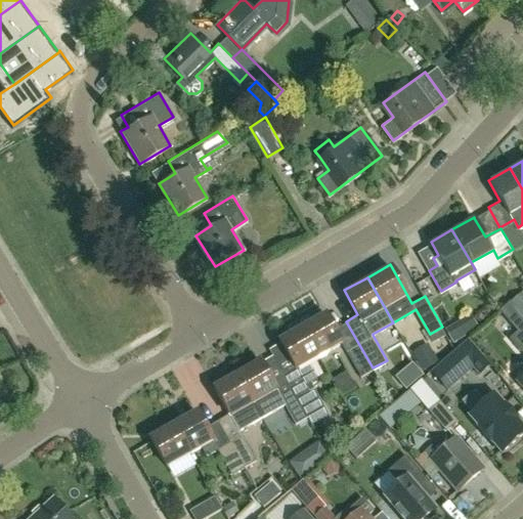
[(511,298),(522,311),(522,290),(511,298)]
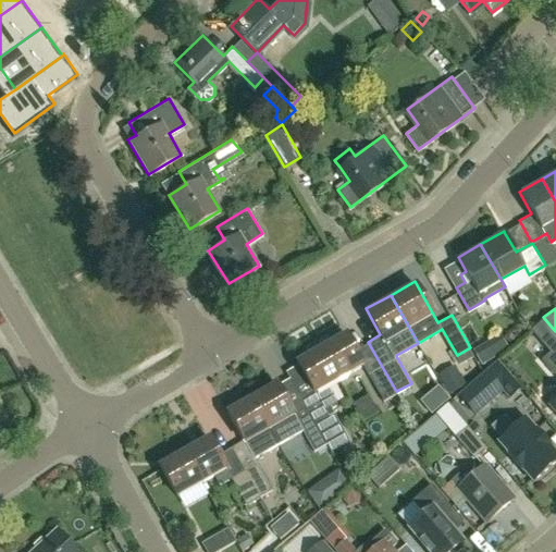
[(534,324),(554,347),(544,356),(555,370),(555,333),(543,318),(534,324)]
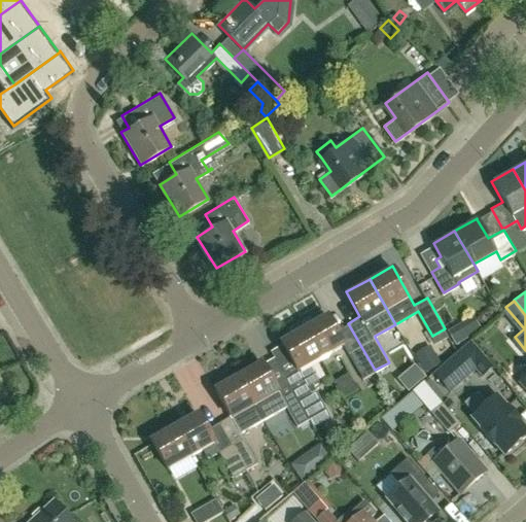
[(320,356),(345,342),(363,376),(375,370),(360,345),(348,323),(336,331),(326,314),(304,326),(320,356)]
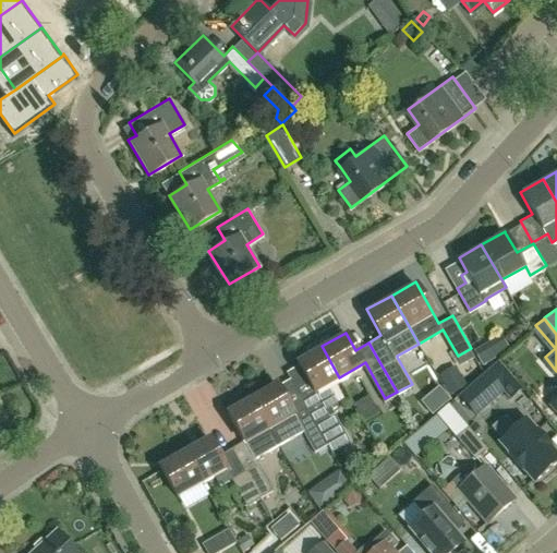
[(497,353),(489,340),(476,348),(484,361),(497,353)]
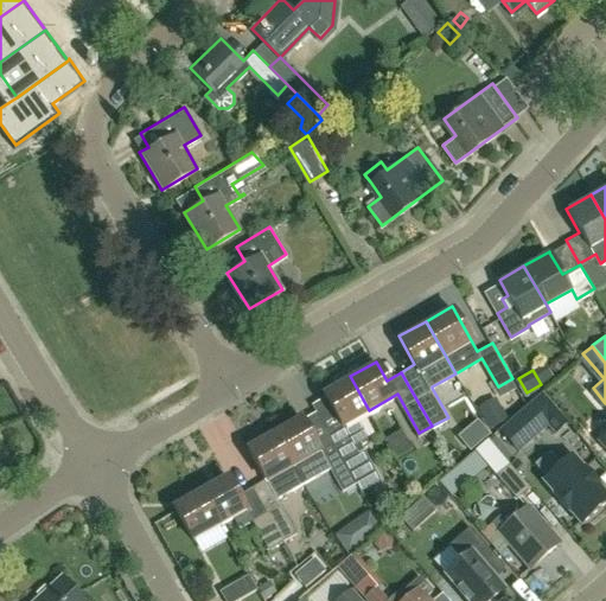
[(359,415),(369,410),(350,376),(324,390),(343,422),(327,430),(331,438),(356,481),(357,480),(362,487),(377,479),(357,445),(368,439),(369,434),(359,415)]
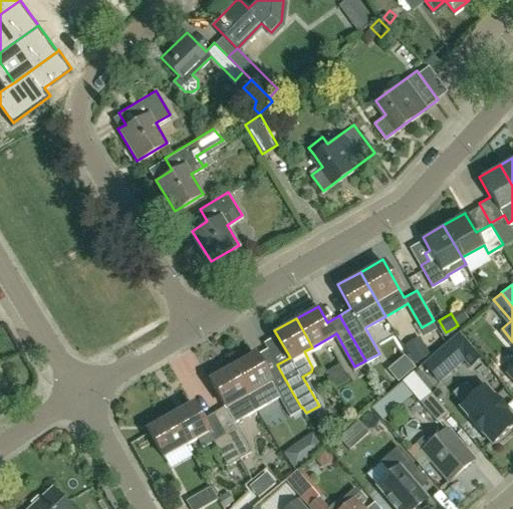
[(460,331),(425,361),(440,378),(465,356),(471,363),(481,355),(460,331)]
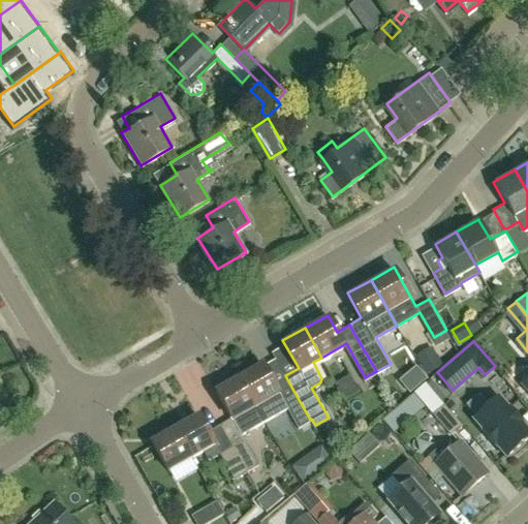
[(264,420),(288,405),(300,425),(310,420),(288,381),(278,388),(264,362),(238,375),(264,420)]
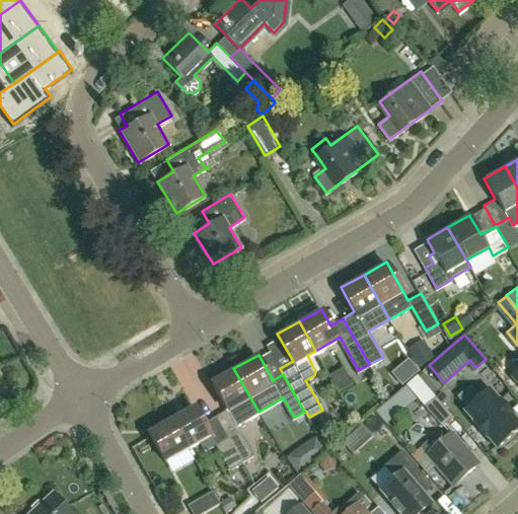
[(213,380),(237,424),(259,412),(233,368),(213,380)]
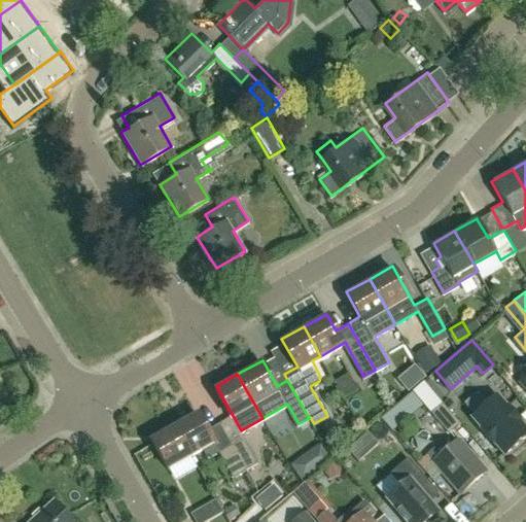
[(482,425),(482,426),(495,442),(495,441),(505,452),(525,433),(525,425),(520,419),(521,419),(507,404),(506,404),(497,393),(472,415),(482,425)]
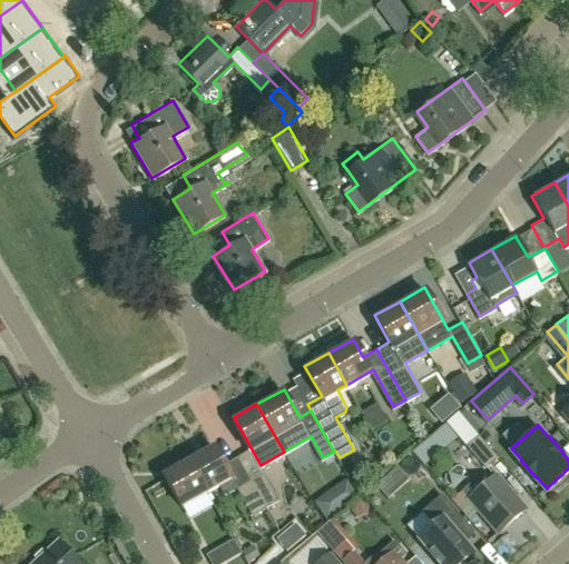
[(480,432),(469,442),(468,443),(487,465),(499,454),(480,432)]
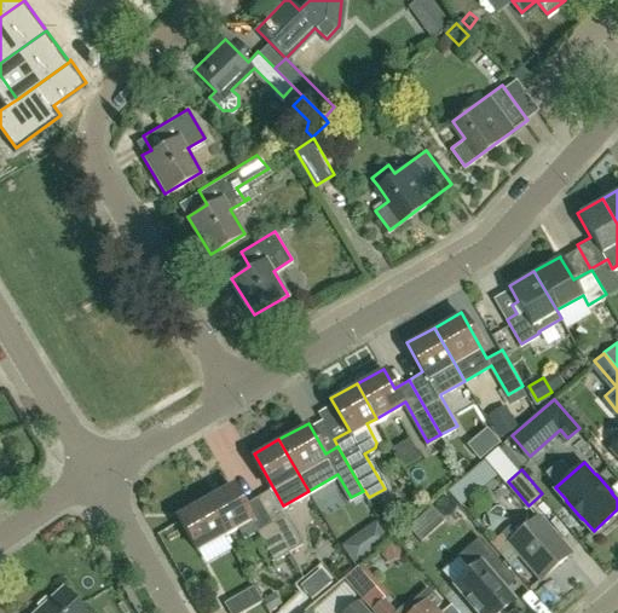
[(288,550),(256,496),(244,502),(234,483),(204,498),(225,535),(240,525),(243,533),(250,532),(258,528),(275,557),(288,550)]
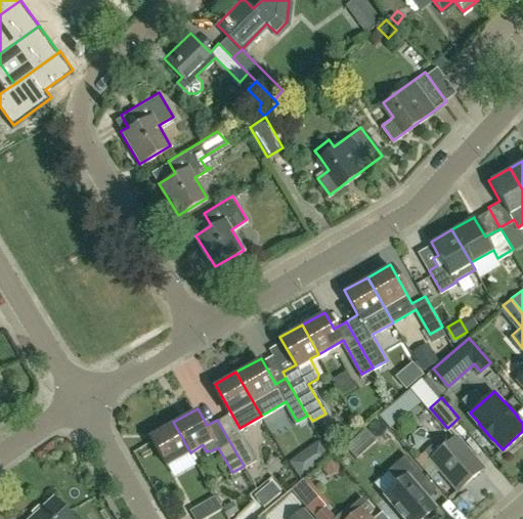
[(217,420),(244,466),(257,458),(243,433),(232,439),(220,418),(217,420)]
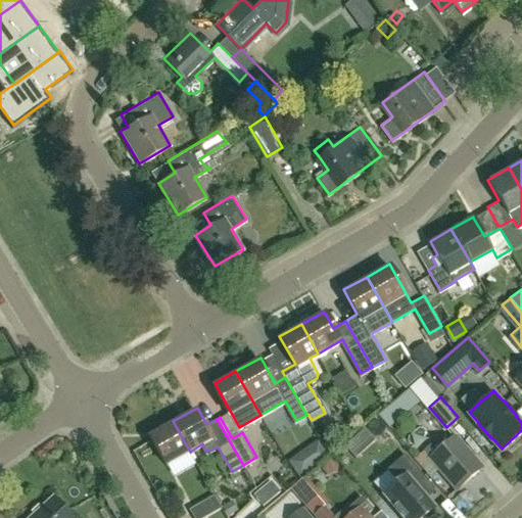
[(151,434),(168,464),(190,452),(173,421),(151,434)]
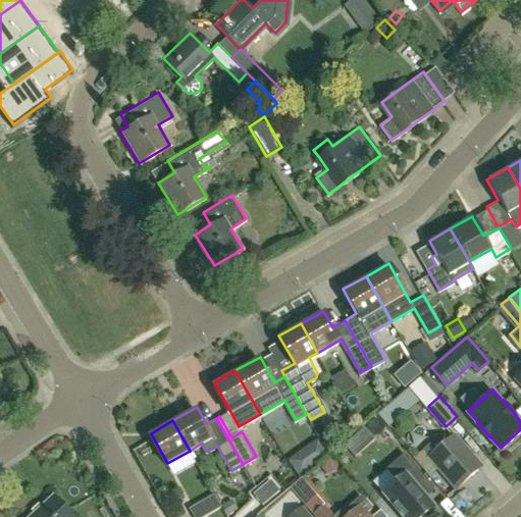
[(334,446),(316,426),(293,448),(312,467),(334,446)]
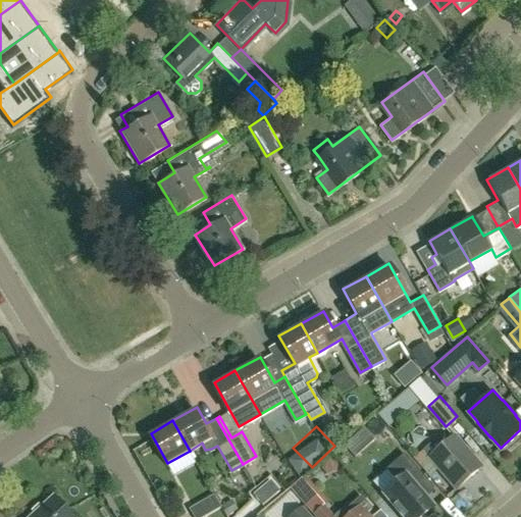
[(430,455),(421,462),(429,471),(438,464),(457,485),(481,464),(455,433),(444,444),(436,435),(423,447),(430,455)]
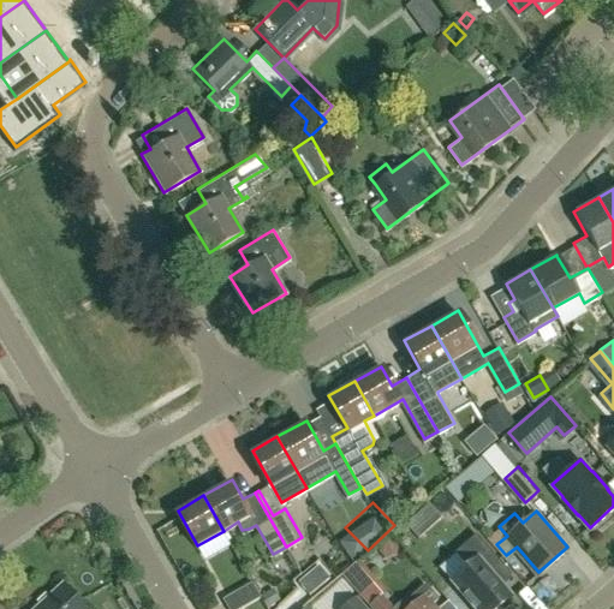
[(508,597),(512,593),(489,567),(500,557),(477,531),(457,549),(470,563),(452,579),(478,608),(494,608),(495,608),(496,608),(501,608),(512,601),(508,597)]
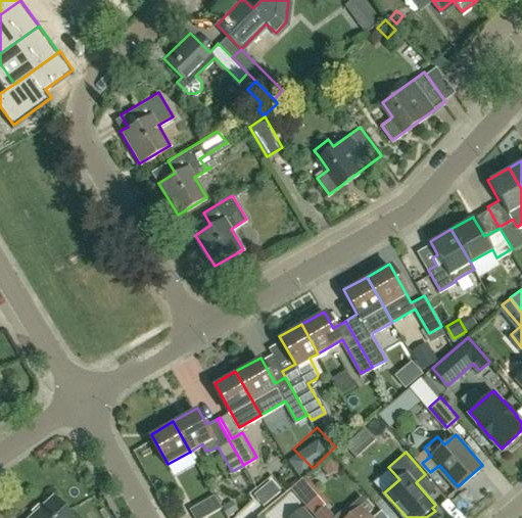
[(341,478),(354,467),(341,453),(329,464),(341,478)]
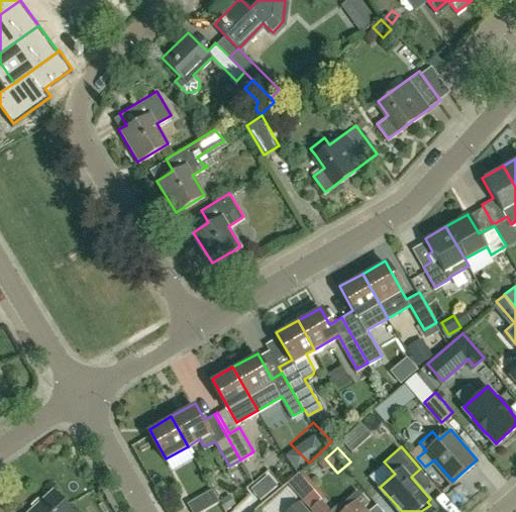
[(326,494),(304,469),(290,480),(311,505),(310,506),(315,511),(335,511),(322,497),(326,494)]
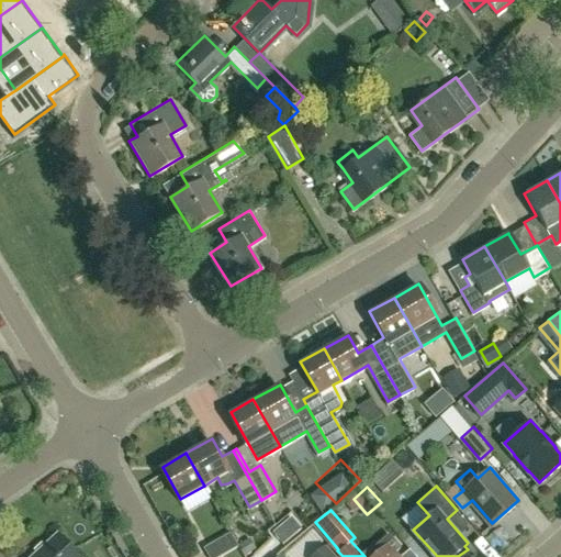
[(282,541),(300,525),(290,513),(271,528),(282,541)]
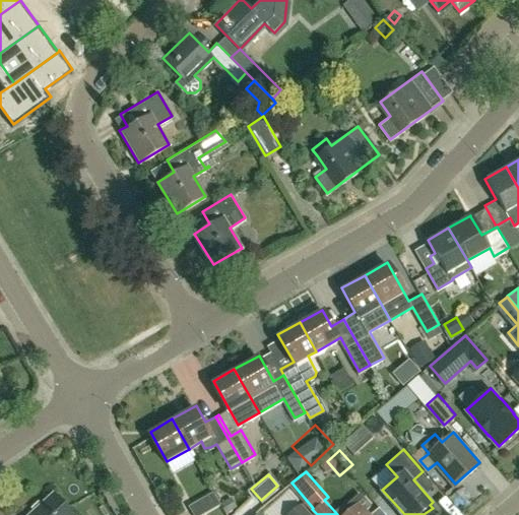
[(185,500),(188,505),(193,514),(197,514),(219,502),(212,490),(206,494),(203,490),(185,500)]
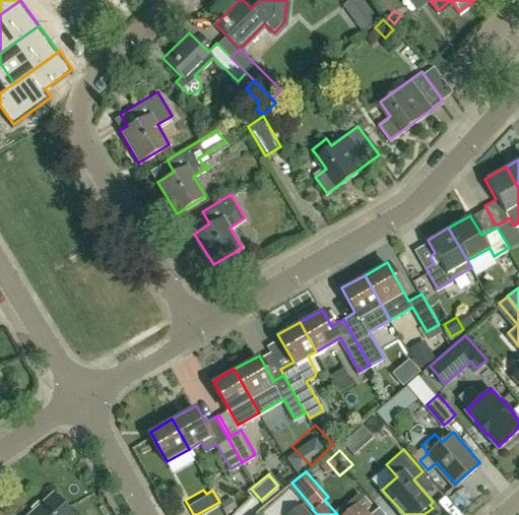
[(74,514),(53,491),(25,514),(74,514)]
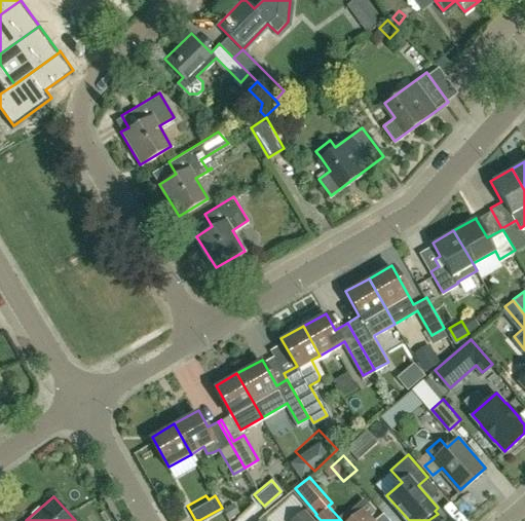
[(345,520),(376,520),(370,514),(375,509),(365,497),(359,503),(362,507),(345,520)]
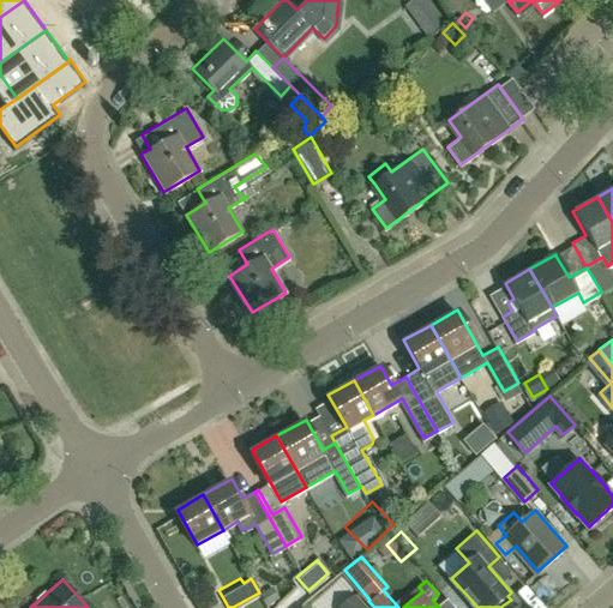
[(371,607),(358,591),(343,603),(337,607),(371,607)]
